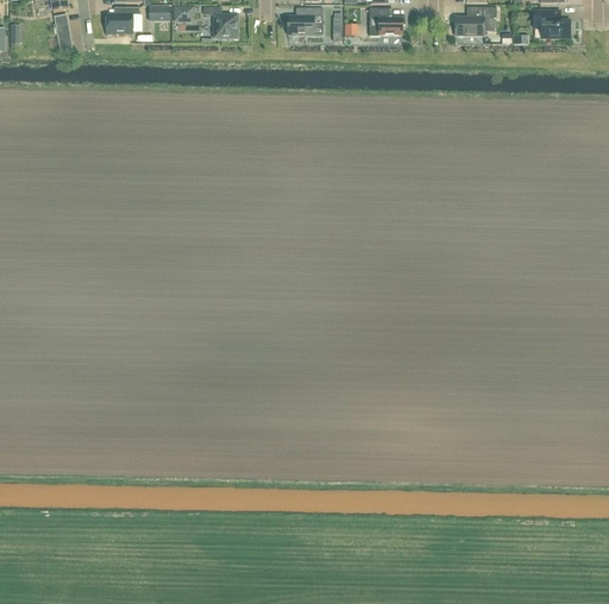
[(46,0),(46,4),(52,2),(54,10),(69,7),(68,0),(46,0)]
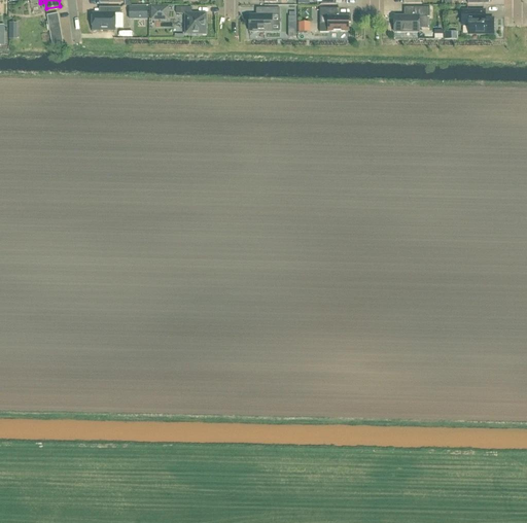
[(151,18),(169,18),(169,3),(151,3),(151,18)]
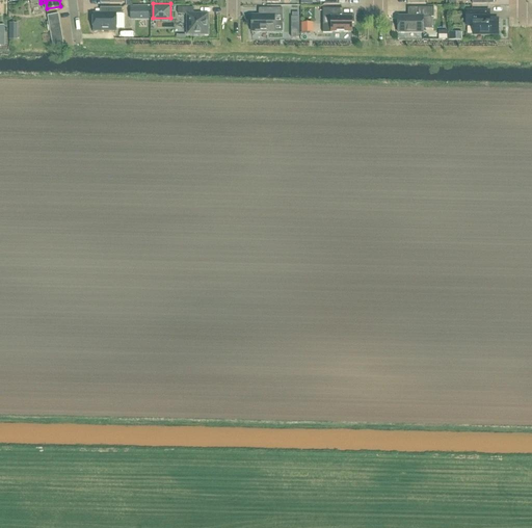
[(122,11),(122,4),(109,4),(109,10),(94,10),(94,27),(115,27),(115,11),(122,11)]
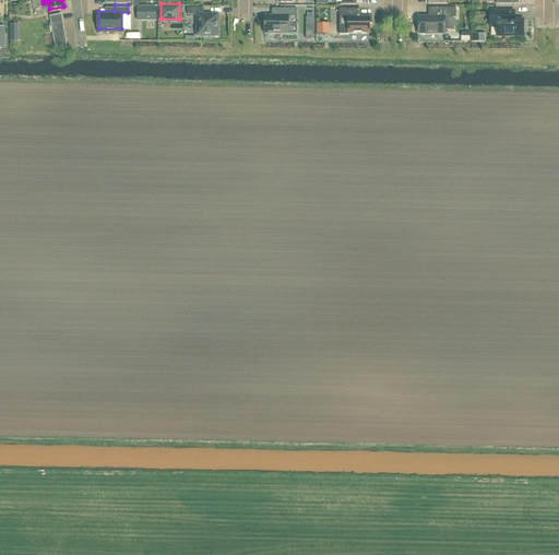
[(137,18),(156,18),(156,4),(137,4),(137,18)]
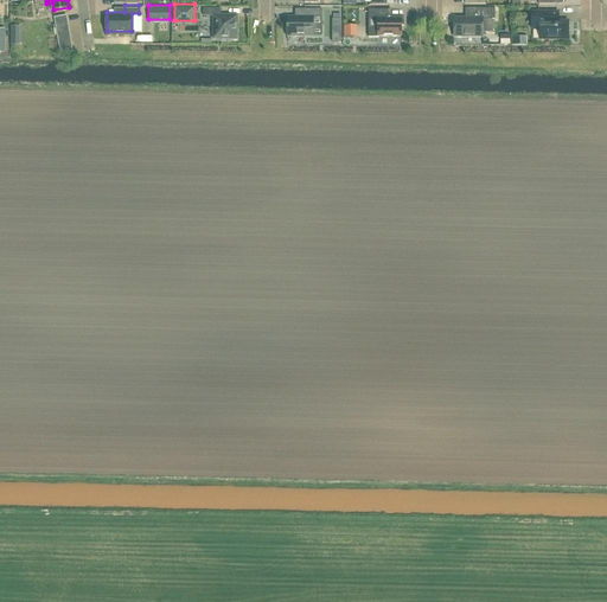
[(237,37),(237,13),(221,12),(221,6),(203,5),(203,13),(213,13),(213,36),(237,37)]
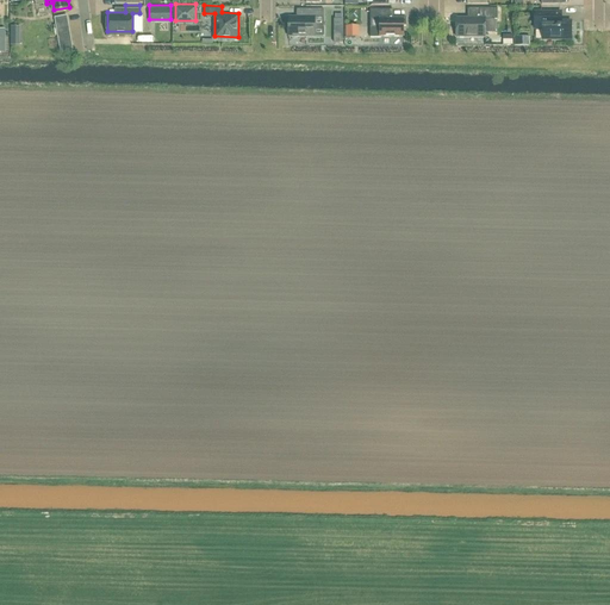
[(288,14),(288,33),(315,33),(324,33),(324,14),(324,6),(307,6),(307,14),(288,14)]
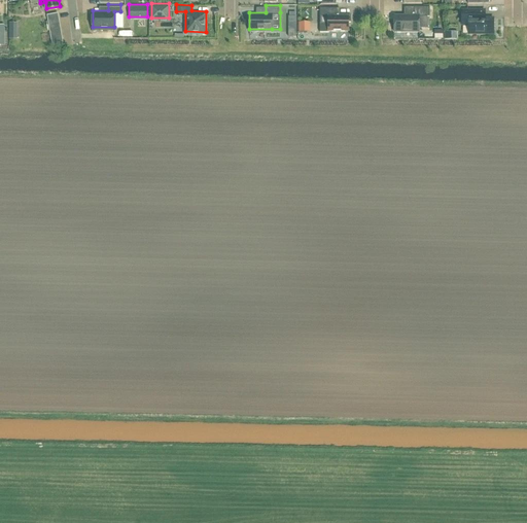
[(429,13),(429,5),(414,5),(414,13),(394,13),(394,21),(393,23),(393,26),(394,28),(394,30),(419,30),(419,13),(429,13)]
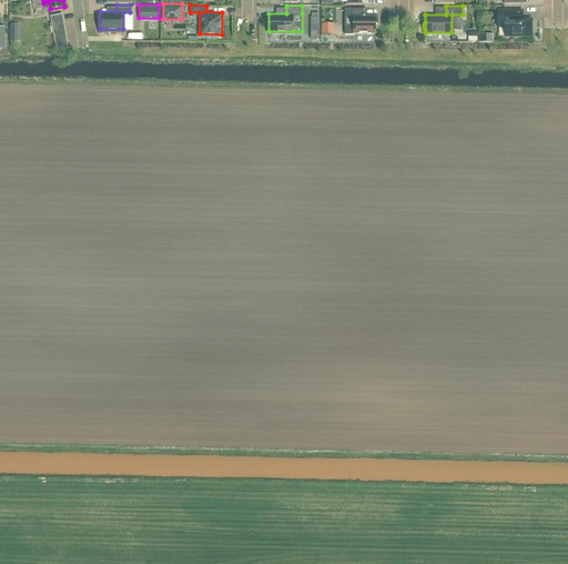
[(362,13),(362,7),(344,7),(345,32),(354,32),(353,31),(376,31),(375,21),(377,21),(377,13),(362,13)]
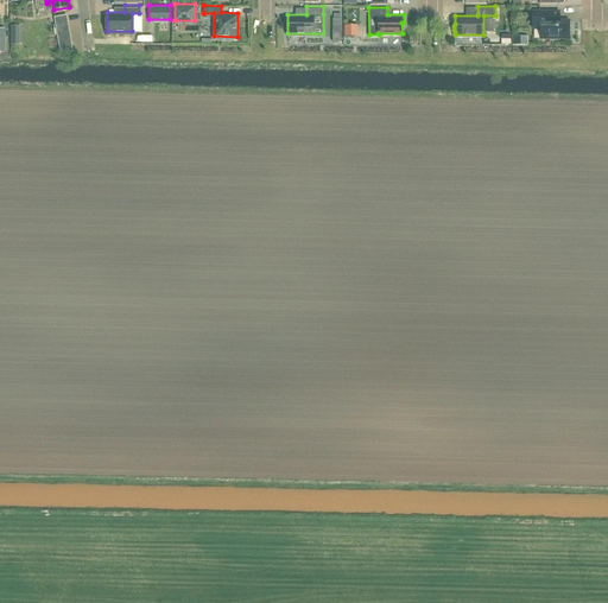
[(559,18),(559,10),(532,10),(532,25),(540,25),(540,37),(569,37),(569,18),(559,18)]
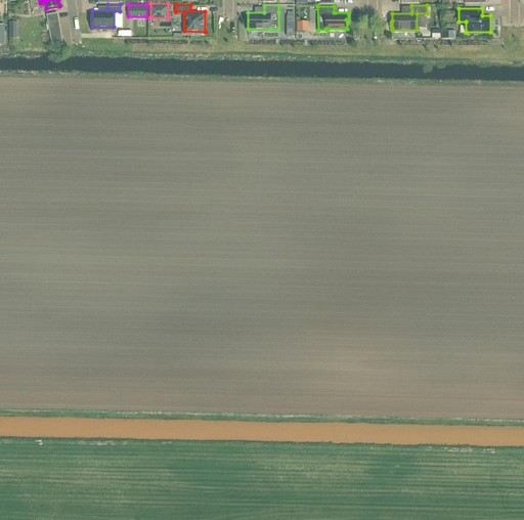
[(432,27),(432,36),(440,36),(440,27),(432,27)]
